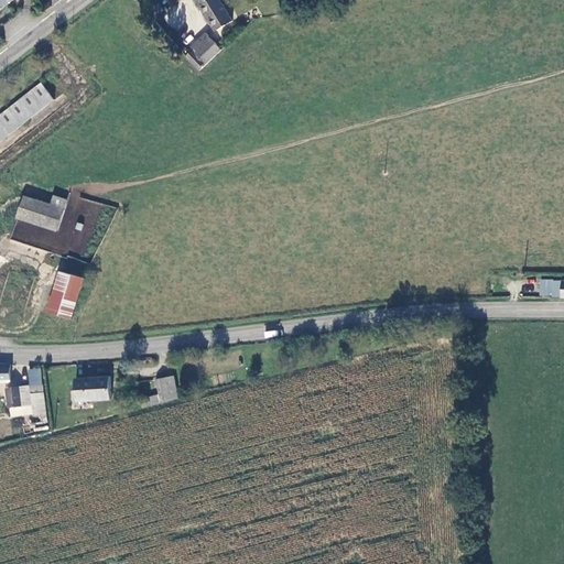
[(216,0),(194,0),(214,31),(230,23),(216,0)]
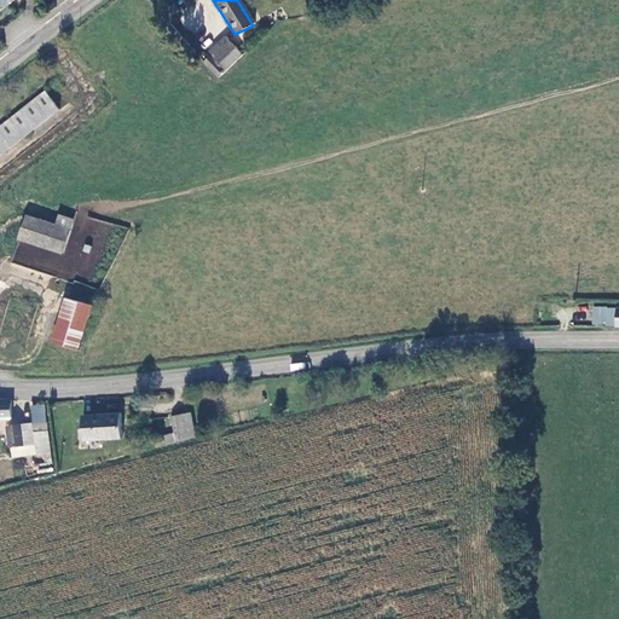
[(201,69),(218,81),(237,55),(218,39),(203,57),(207,62),(201,69)]
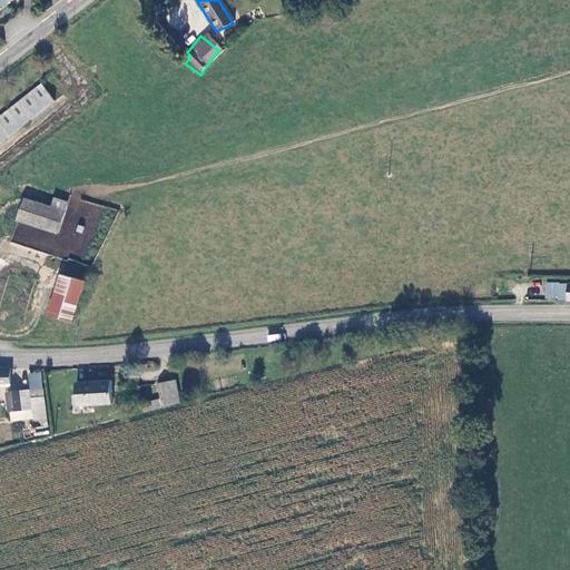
[(36,90),(0,117),(0,145),(49,107),(36,90)]
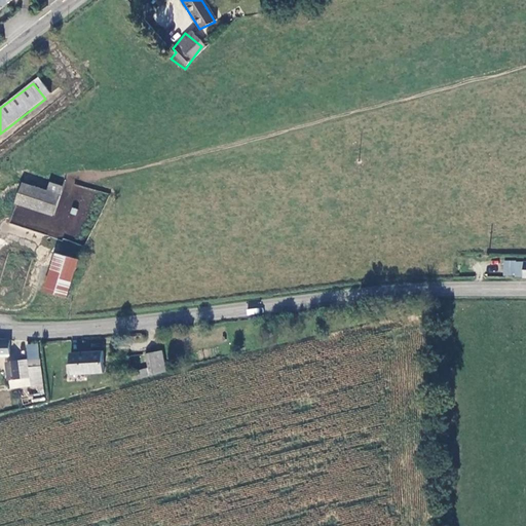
[(59,195),(61,187),(48,184),(46,191),(59,195)]
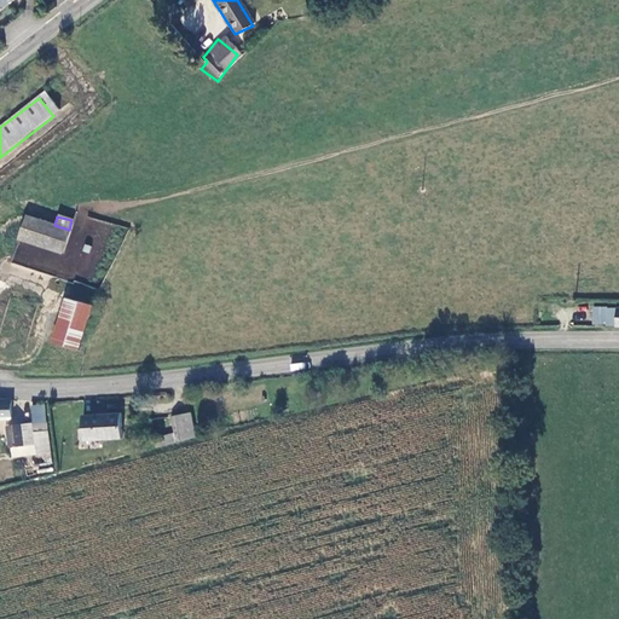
[(63,253),(69,230),(55,225),(25,218),(19,241),(63,253)]
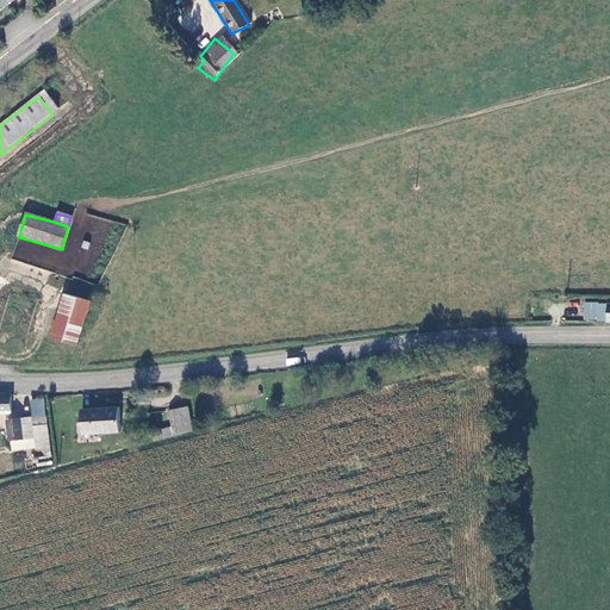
[(75,347),(91,302),(63,292),(48,337),(75,347)]
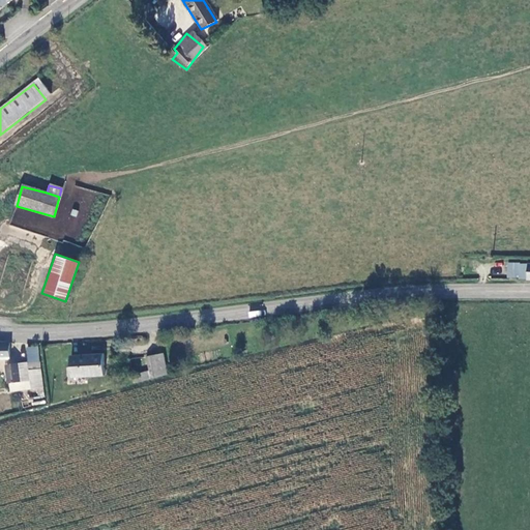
[(11,343),(0,343),(0,358),(11,359),(11,343)]
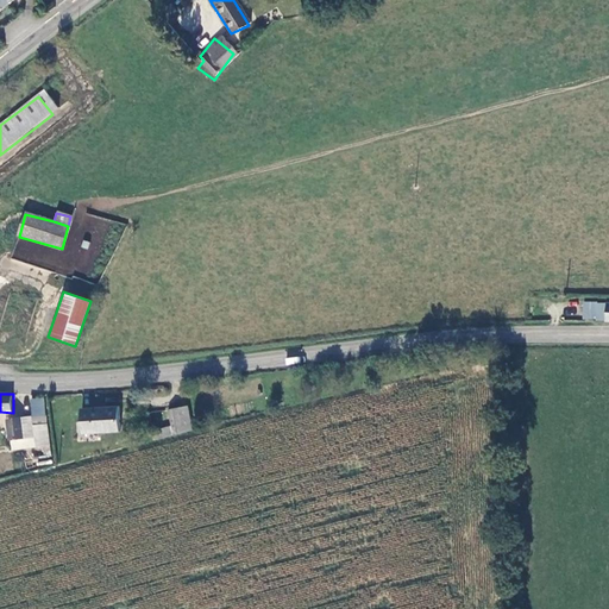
[(33,399),(33,414),(45,413),(45,397),(33,399)]
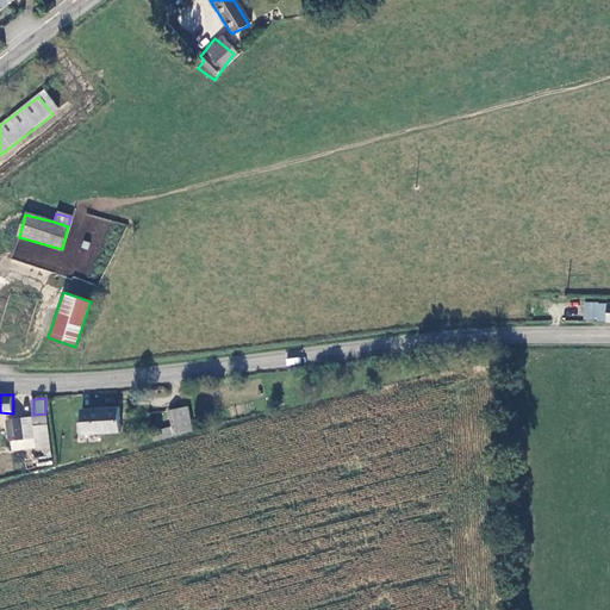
[(193,430),(190,408),(169,412),(174,428),(154,435),(155,441),(193,430)]
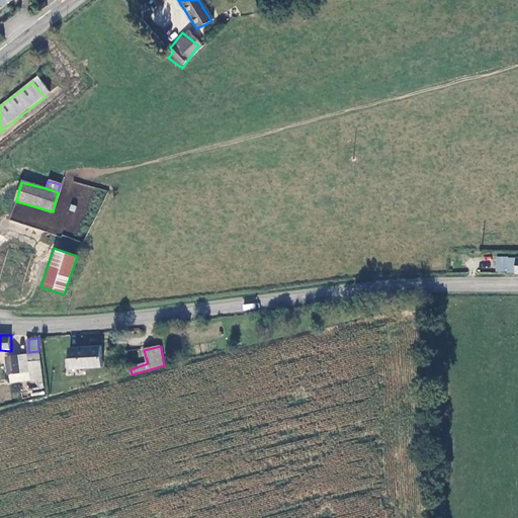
[(102,347),(73,349),(74,368),(103,367),(102,347)]
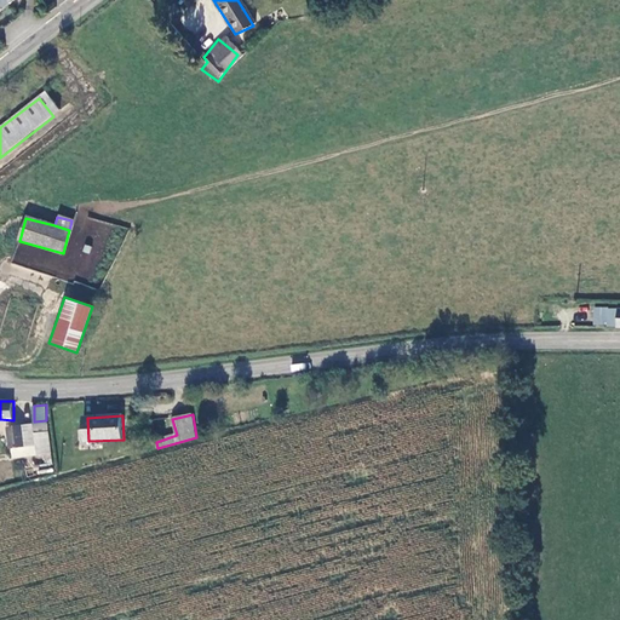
[(34,422),(34,425),(35,435),(38,434),(50,432),(49,420),(46,420),(34,422)]
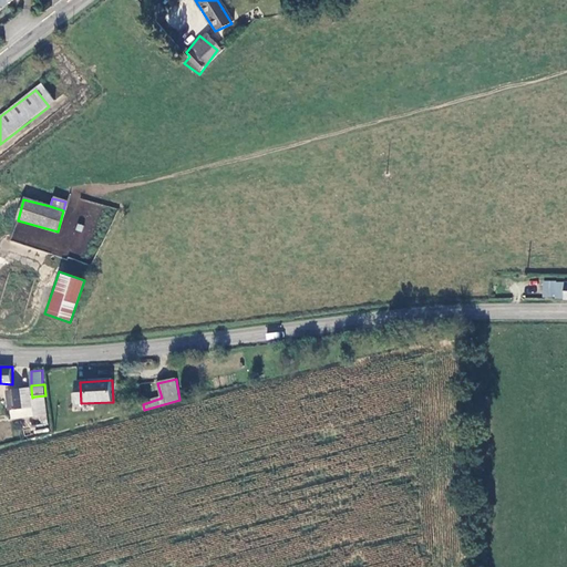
[(14,420),(33,416),(33,410),(35,409),(34,397),(32,398),(31,389),(9,391),(11,412),(13,411),(14,420)]
